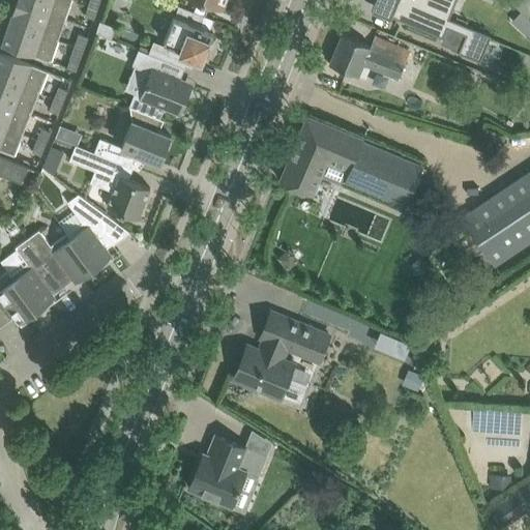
[(17,0),(17,2),(65,19),(71,0),(17,0)]
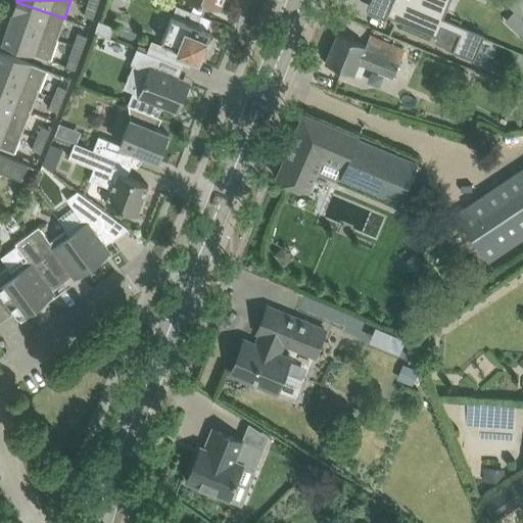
[(194,0),(190,10),(201,14),(205,3),(219,8),(222,0),(194,0)]
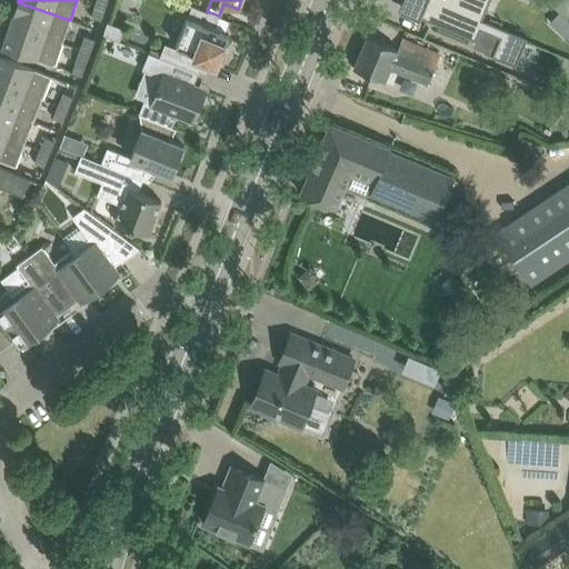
[(402,0),(399,9),(420,18),(421,17),(476,39),(480,30),(499,38),(492,53),(492,56),(516,66),(528,37),(482,18),(447,3),(448,0),(402,0)]
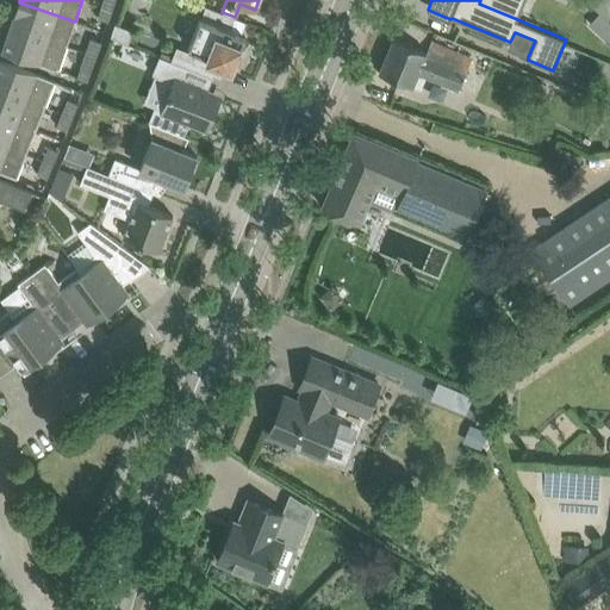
[(480,0),(479,4),(517,19),(524,0),(480,0)]
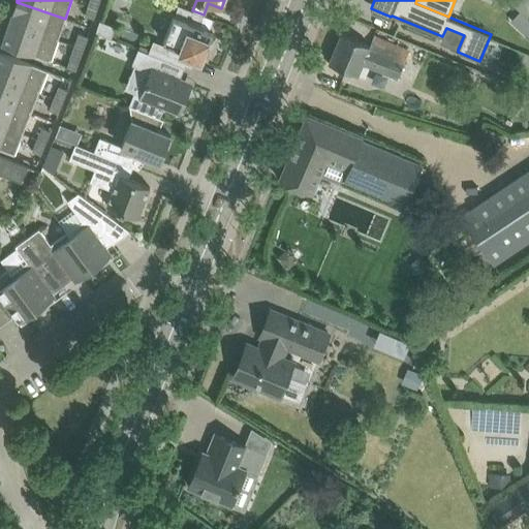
[(528,0),(507,0),(528,20),(528,0)]
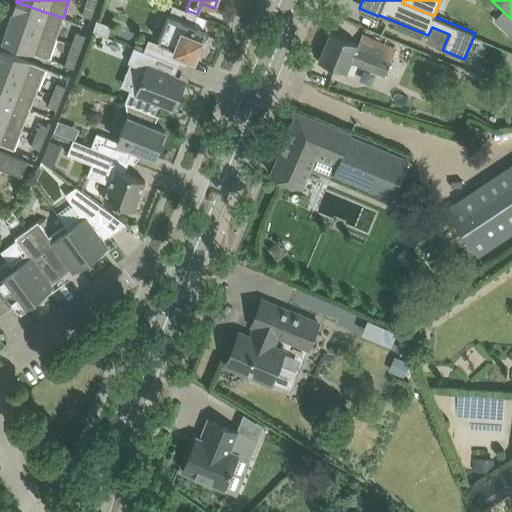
[(9,23),(56,39),(63,18),(16,2),(9,23)]
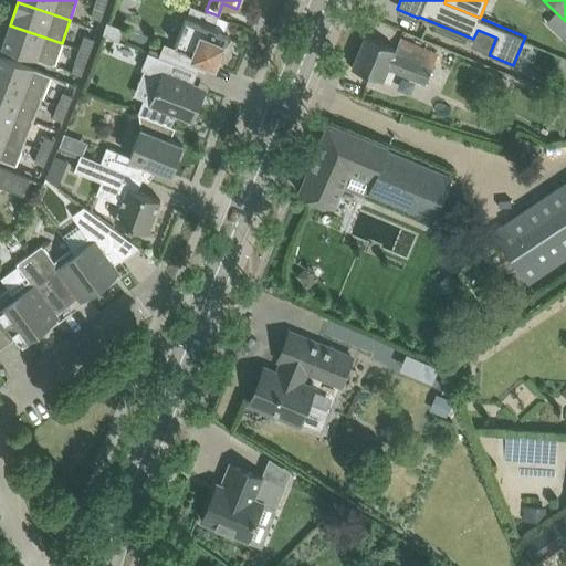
[(92,17),(101,19),(105,6),(96,2),(92,17)]
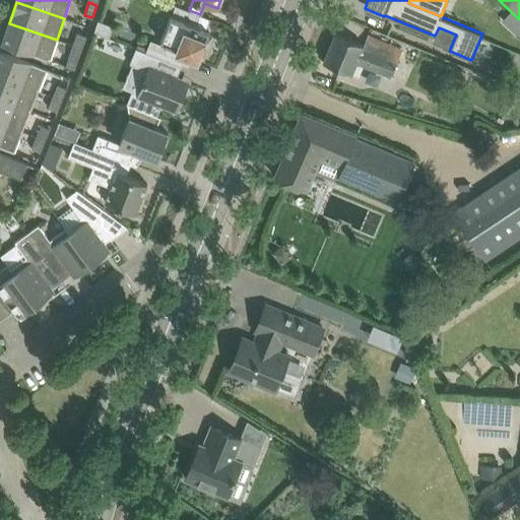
[(200,14),(189,10),(176,4),(160,43),(151,39),(146,52),(163,58),(182,66),(187,55),(198,59),(209,30),(198,26),(202,15),(200,14)]
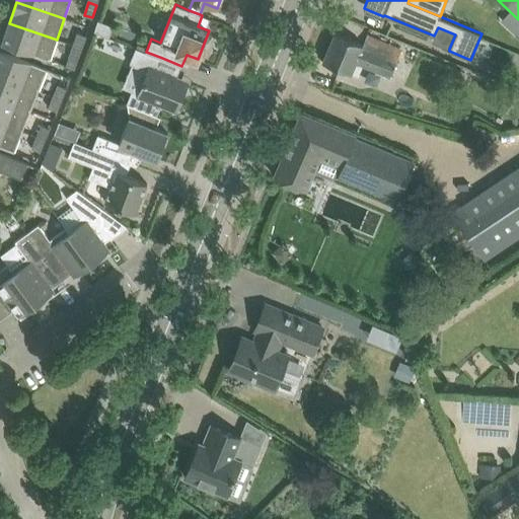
[(97,19),(93,31),(109,38),(114,24),(97,19)]
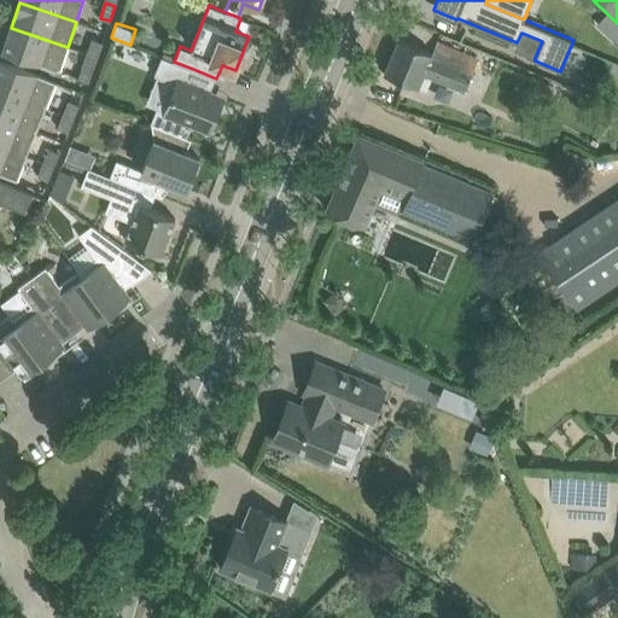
[(59,71),(68,47),(11,28),(3,53),(59,71)]
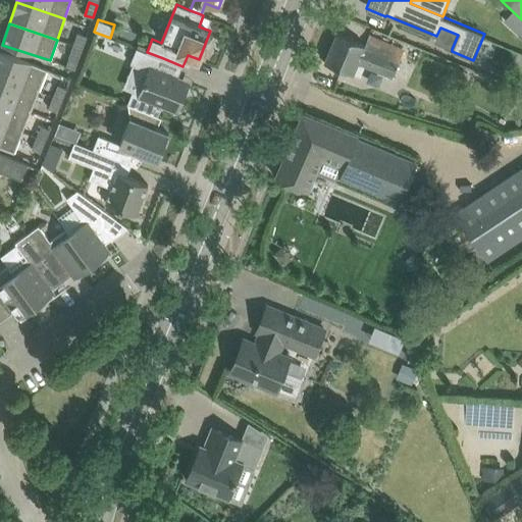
[(79,32),(73,45),(83,48),(87,36),(79,32)]
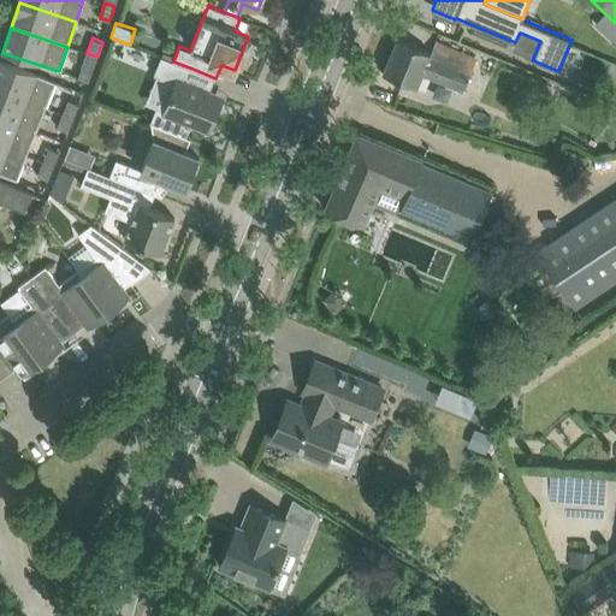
[(397,39),(383,72),(416,87),(422,73),(463,90),(477,59),(436,42),(431,53),(397,39)]
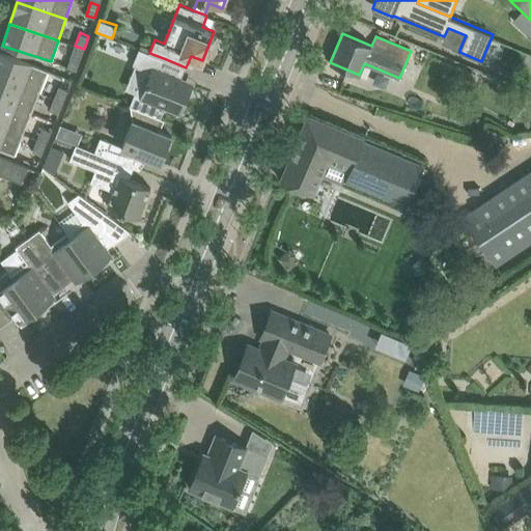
[(76,70),(84,49),(75,46),(67,66),(76,70)]
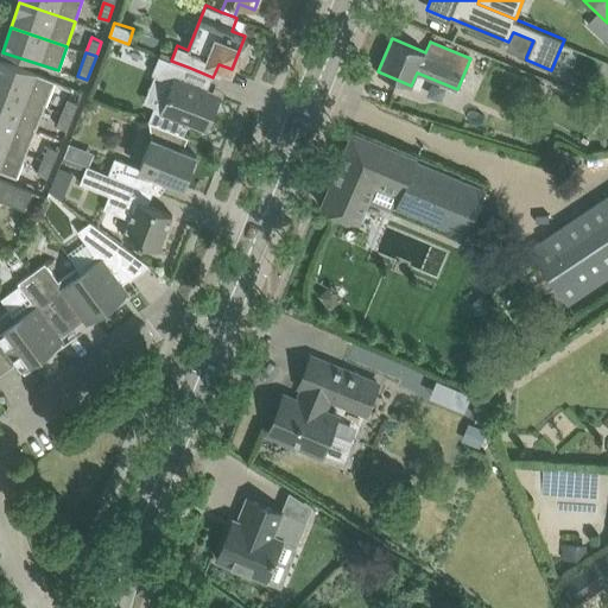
[(149,120),(162,126),(184,134),(189,121),(207,128),(217,103),(215,102),(211,94),(213,93),(184,81),(189,69),(190,69),(190,68),(171,61),(159,56),(152,74),(175,82),(163,109),(154,106),(149,120)]
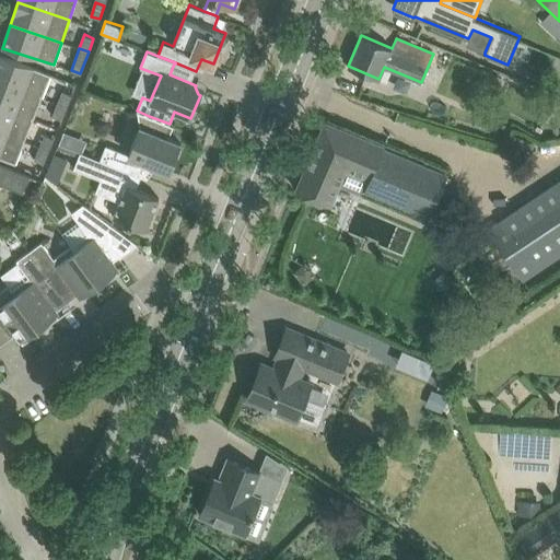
[(0,54),(0,80),(42,96),(50,74),(0,54)]
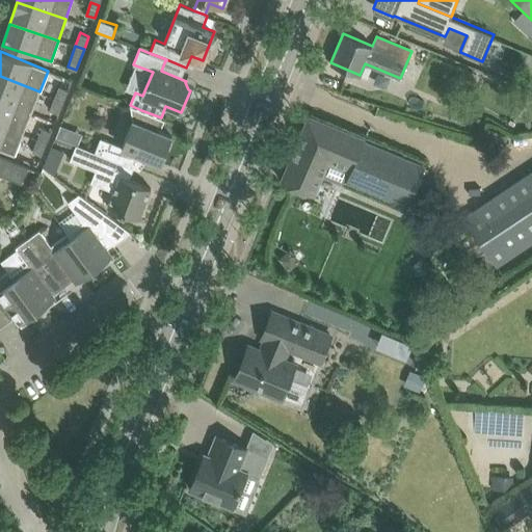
[(0,100),(31,113),(40,91),(0,76),(0,100)]
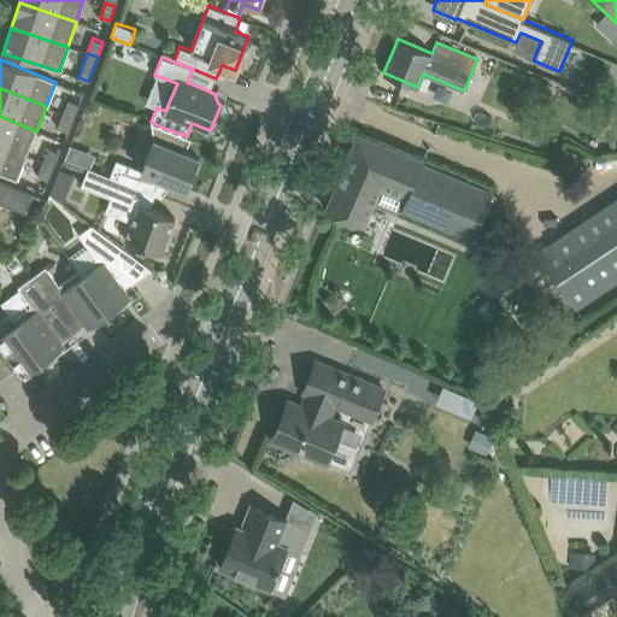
[(69,100),(64,113),(74,117),(78,104),(69,100)]
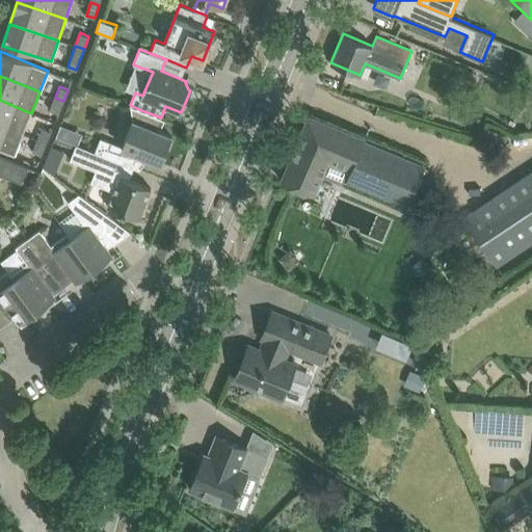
[(50,110),(58,113),(63,101),(55,98),(50,110)]
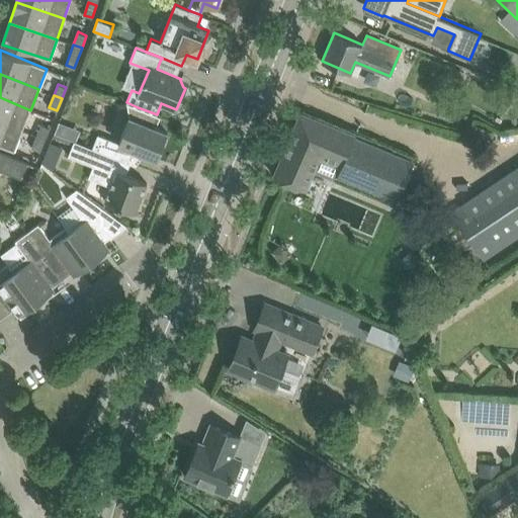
[(0,121),(22,131),(30,110),(0,97),(0,121)]
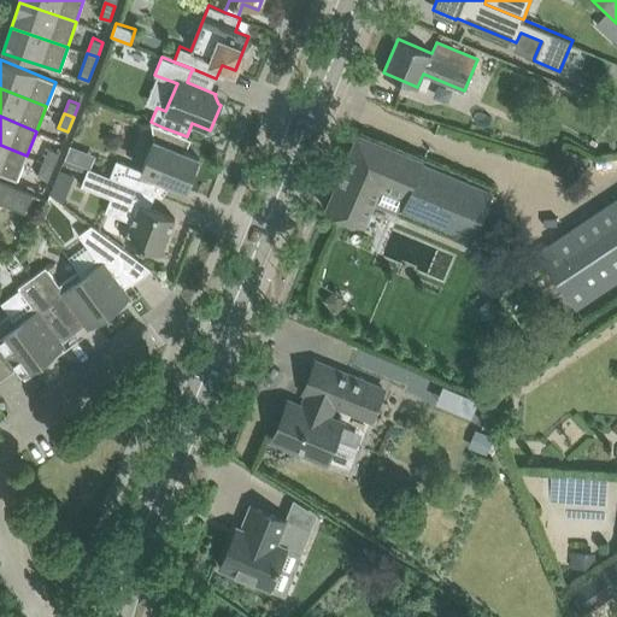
[(142,170),(117,159),(110,176),(129,183),(129,184),(156,195),(156,194),(142,189),(148,174),(187,189),(193,174),(195,175),(200,163),(197,162),(199,157),(186,152),(191,139),(187,137),(187,136),(164,128),(151,122),(154,139),(142,170)]
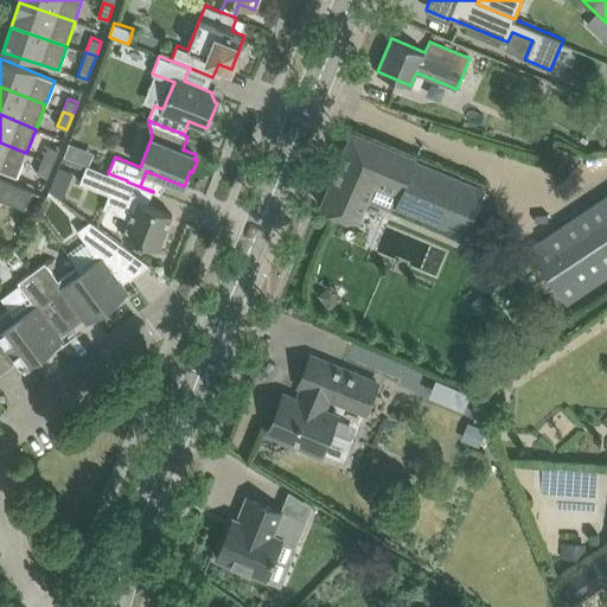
[(486,189),(415,159),(352,133),(321,206),(358,222),(375,181),(401,192),(395,205),(466,235),(486,189)]
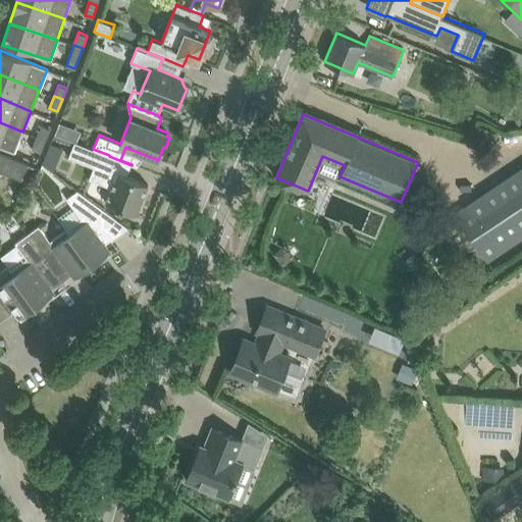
[(0,147),(14,153),(22,132),(0,122),(0,147)]
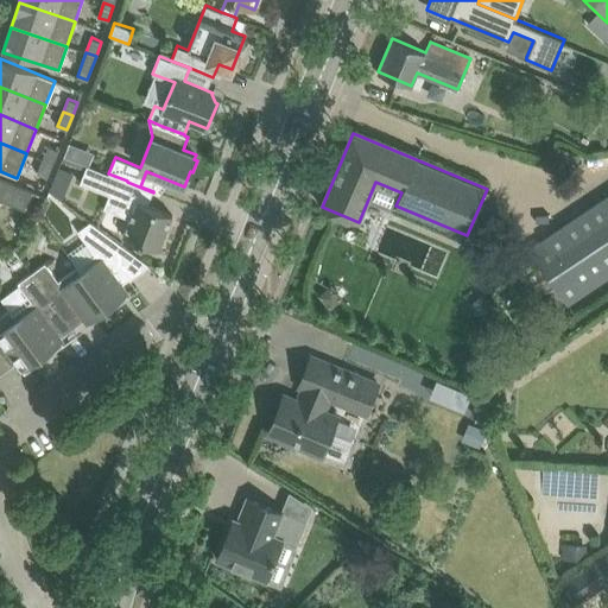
[(63,156),(88,165),(93,154),(68,145),(63,156)]
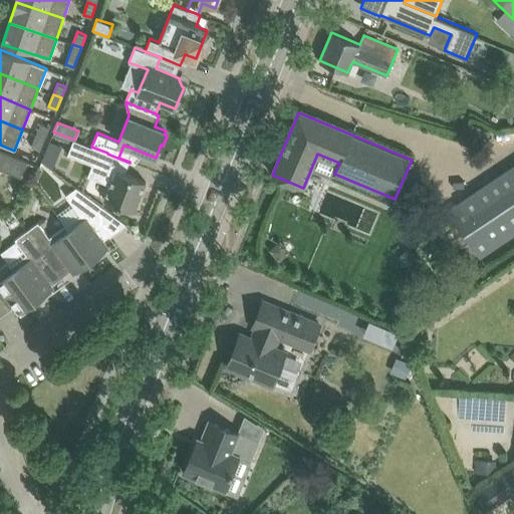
[(41,123),(36,136),(44,139),(49,126),(41,123)]
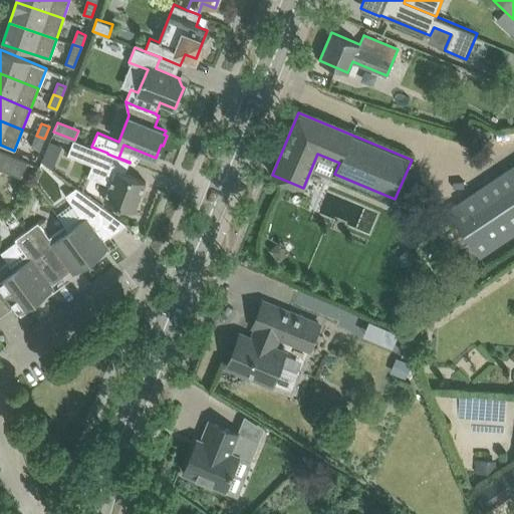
[(53,132),(51,137),(71,145),(67,155),(92,165),(87,176),(109,185),(104,199),(134,211),(146,182),(102,165),(107,154),(107,153),(91,147),(74,140),(53,132)]
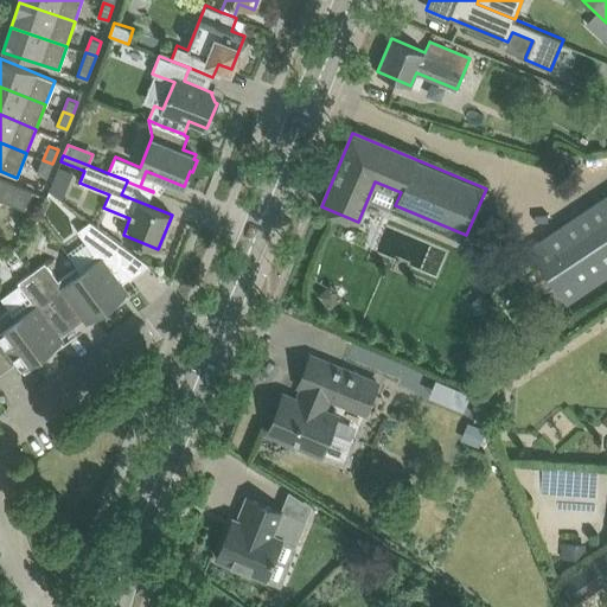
[(37,173),(46,177),(52,164),(43,160),(37,173)]
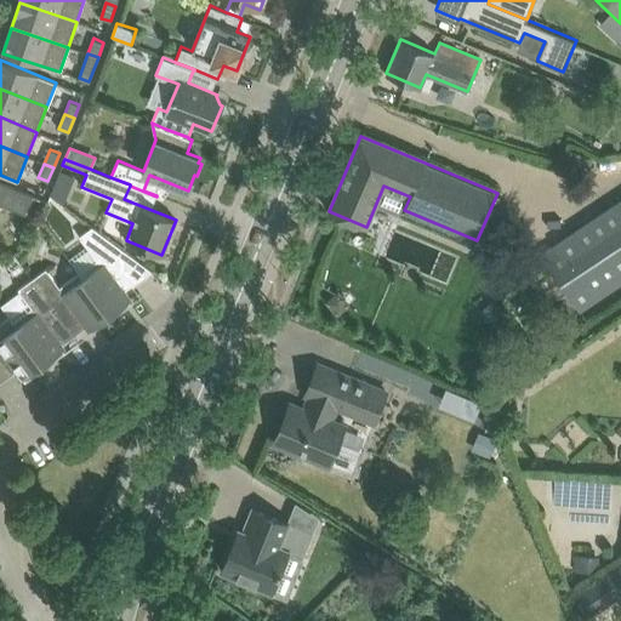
[(33,195),(0,182),(0,203),(26,214),(33,195)]
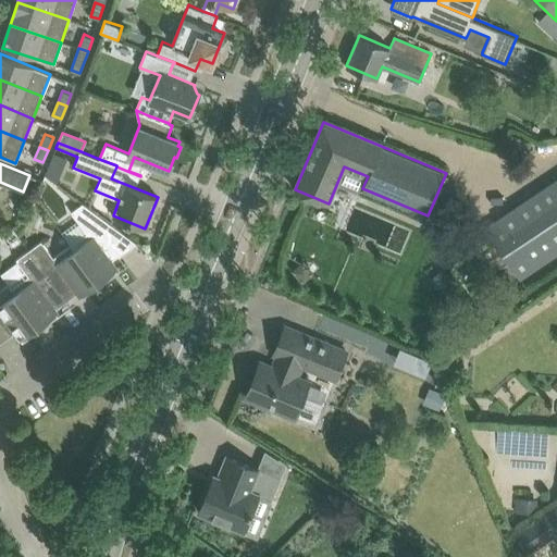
[(556,247),(556,174),(477,229),(481,236),(487,231),(517,274),(556,247)]
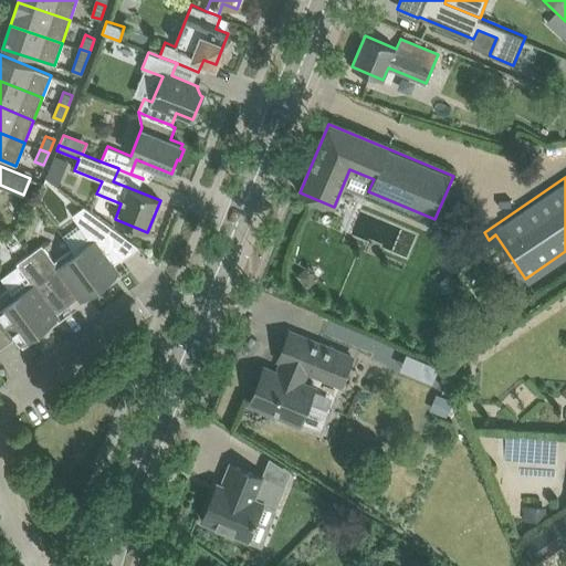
[(73,215),(88,237),(72,248),(101,287),(119,273),(114,264),(121,259),(122,261),(136,250),(139,247),(84,206),(73,215)]
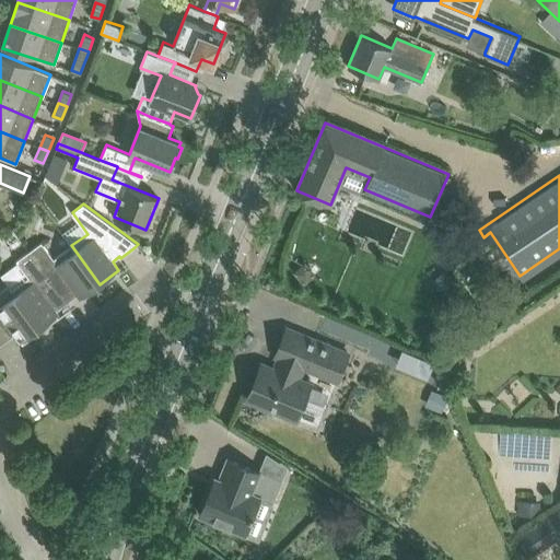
[(78,294),(81,298),(100,284),(71,245),(54,258),(42,242),(28,251),(67,302),(78,294)]
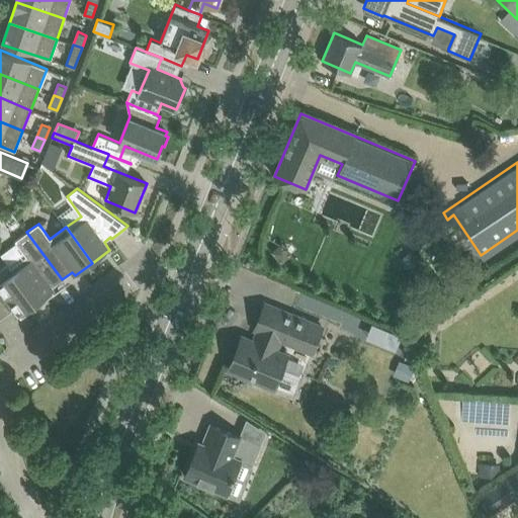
[(26,256),(11,267),(11,268),(36,304),(55,290),(52,287),(62,279),(26,232),(15,241),(26,256)]
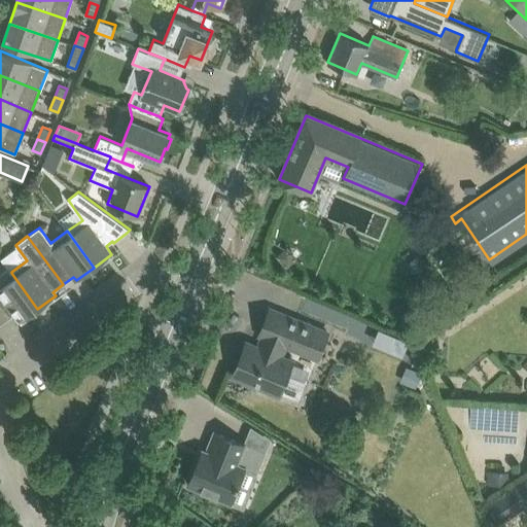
[(37,309),(11,273),(11,272),(8,268),(0,274),(0,324),(13,314),(20,322),(37,309)]
